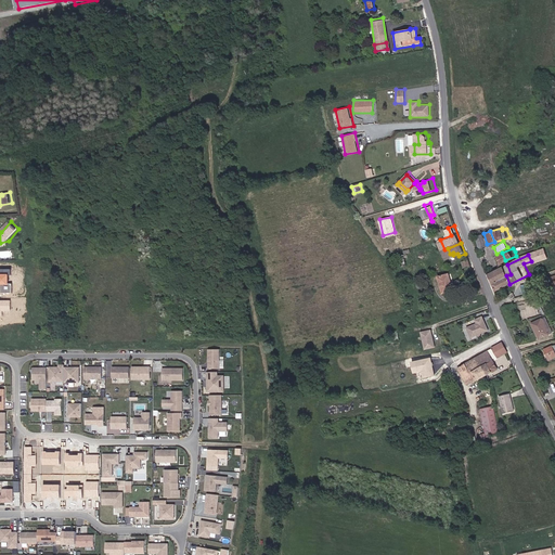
[(510,284),(506,275),(511,274),(507,265),(506,262),(503,263),(504,267),(495,270),(499,280),(497,281),(500,287),(510,284)]
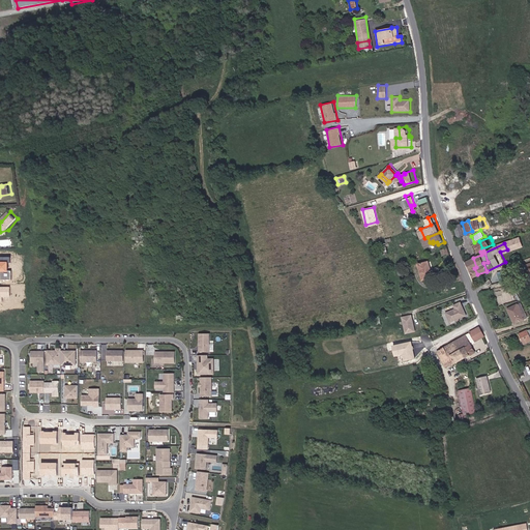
[(427,281),(437,278),(433,262),(422,264),(427,281)]
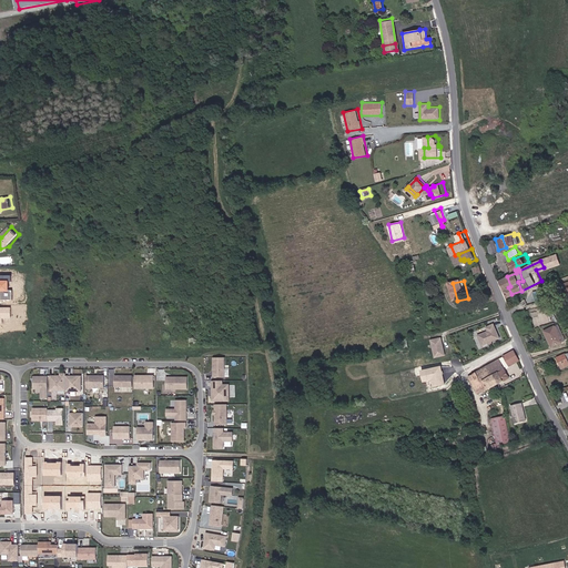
[(476,335),(482,346),(501,337),(494,322),(485,326),(487,330),(476,335)]
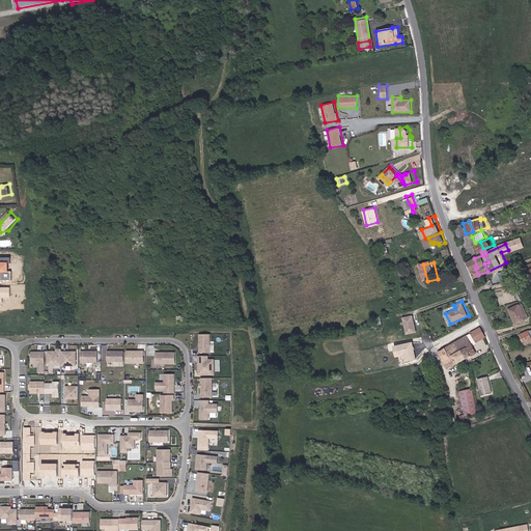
[(522,322),(530,317),(530,312),(527,303),(516,306),(522,322)]
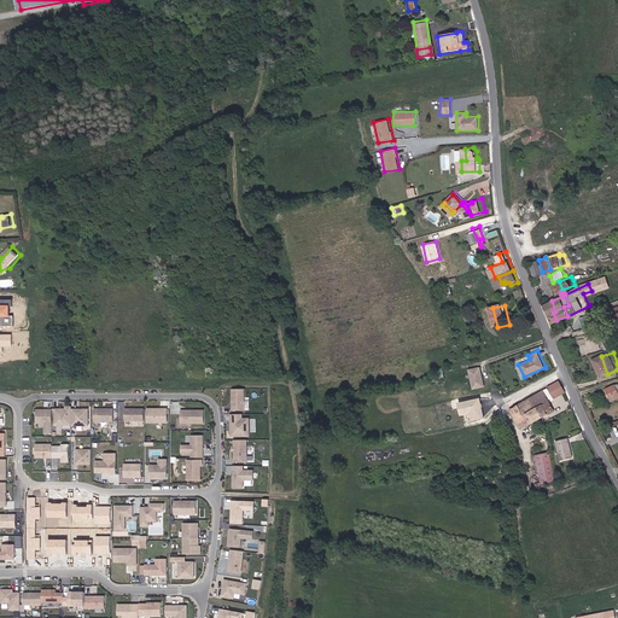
[(467,369),(473,389),(485,386),(481,366),(467,369)]
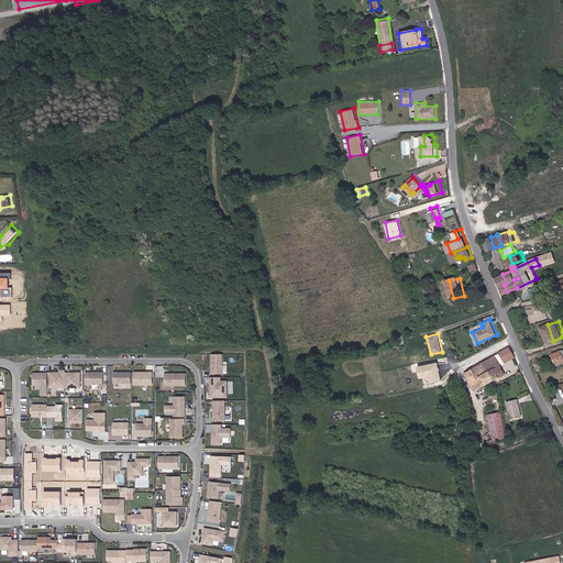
[(504,354),(507,359),(517,353),(515,349),(504,354)]
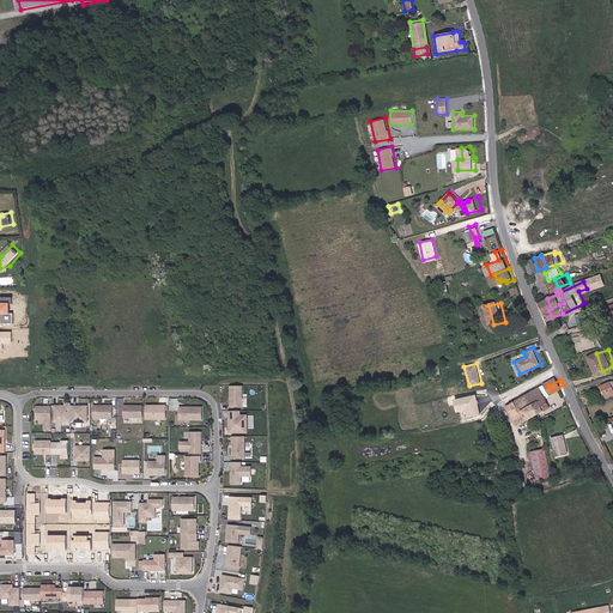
[(554,395),(565,389),(563,384),(552,390),(554,395)]
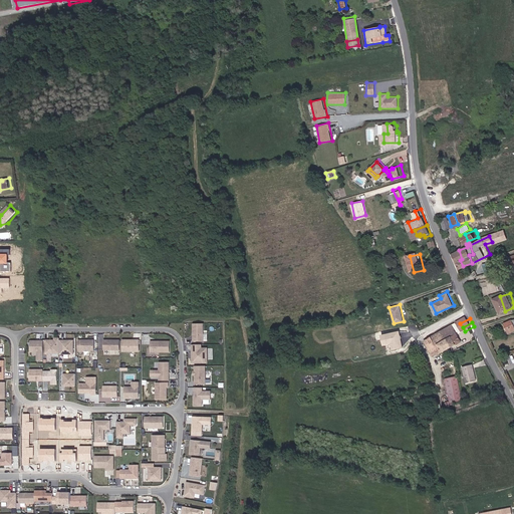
[(203,324),(192,324),(192,340),(203,340),(203,324)]
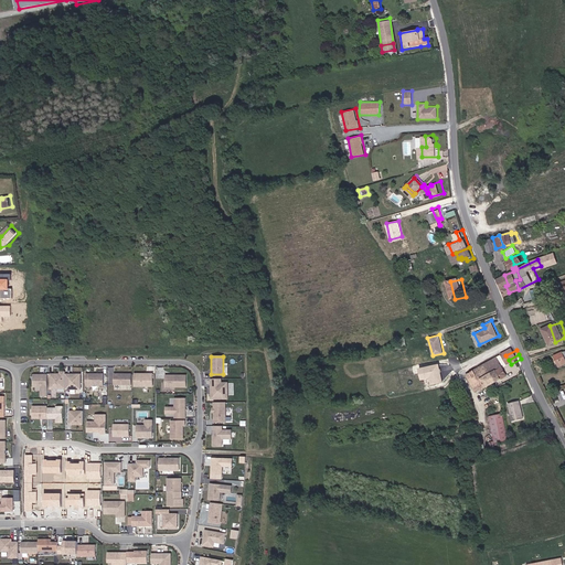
[(499,383),(510,376),(500,359),(488,365),(494,376),(499,383)]
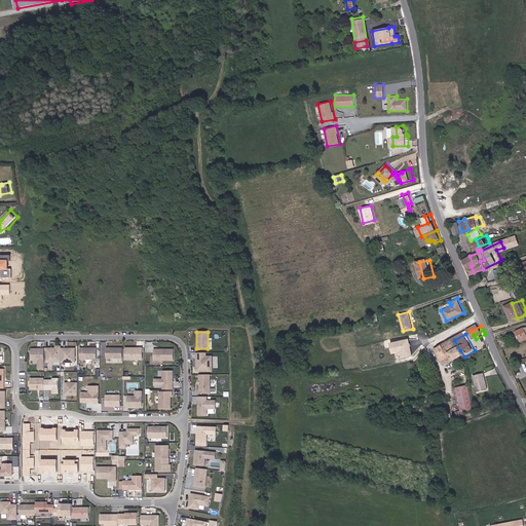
[(398,351),(400,359),(412,355),(408,337),(387,342),(390,353),(398,351)]
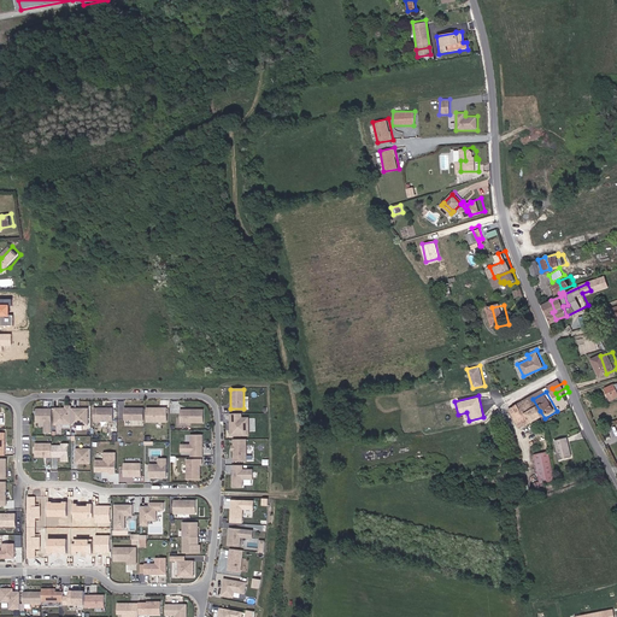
[(528,409),(533,416),(540,411),(533,399),(524,403),(528,409)]
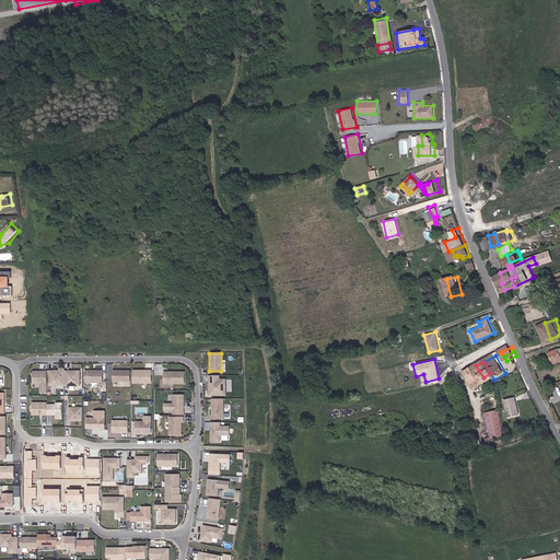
[(58,369),(50,369),(49,385),(80,386),(80,369),(58,369)]
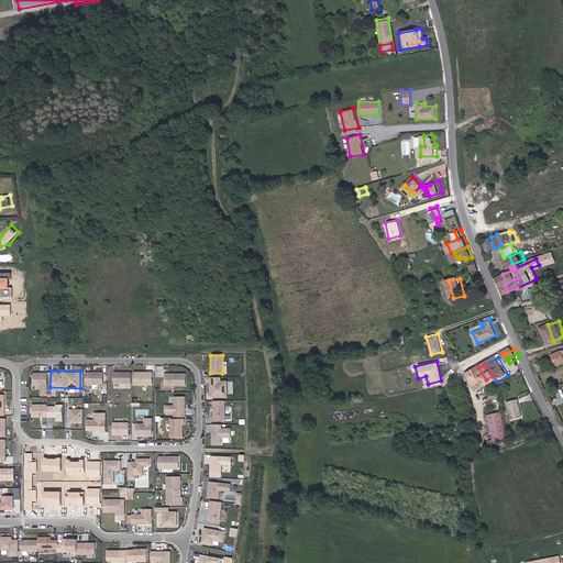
[(103,371),(86,371),(86,384),(103,384),(103,371)]
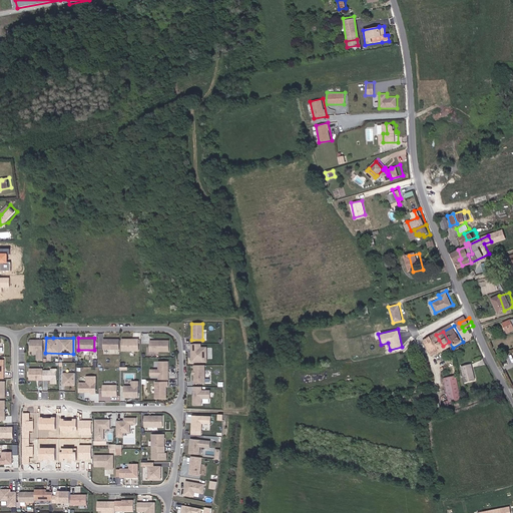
[(119,339),(103,338),(103,350),(119,350),(119,339)]
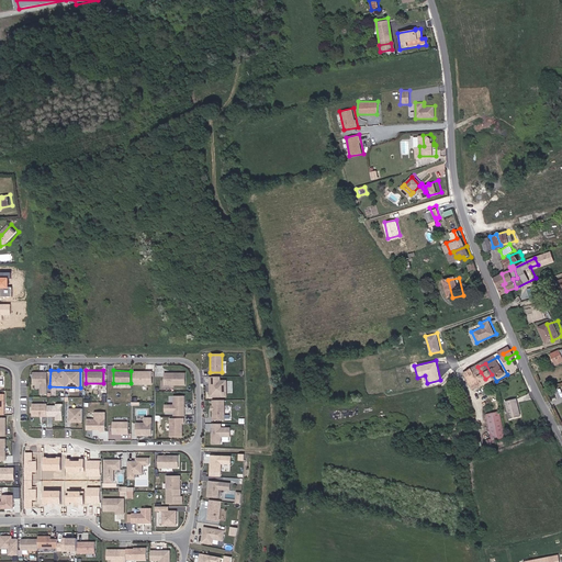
[(133,370),(133,384),(152,384),(152,370),(133,370)]
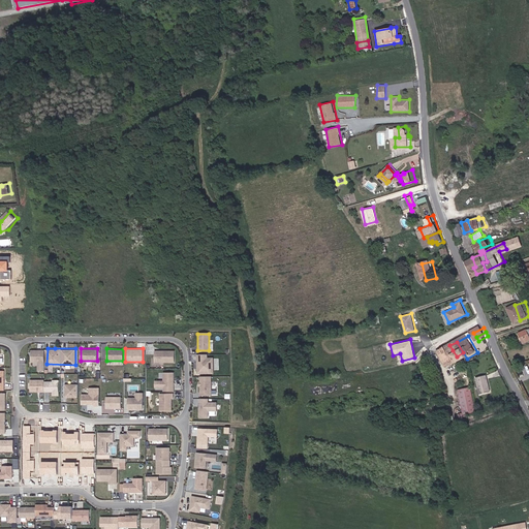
[(47,349),(31,349),(31,363),(37,363),(37,371),(47,371),(47,349)]
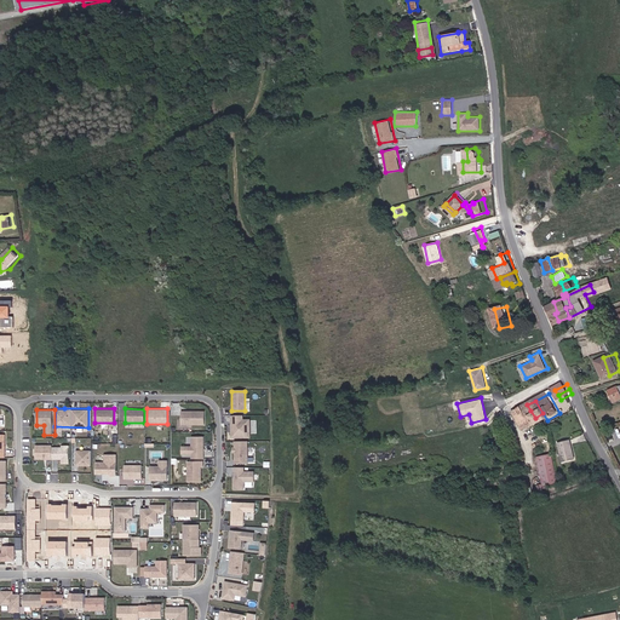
[(205,425),(205,411),(181,409),(181,424),(205,425)]
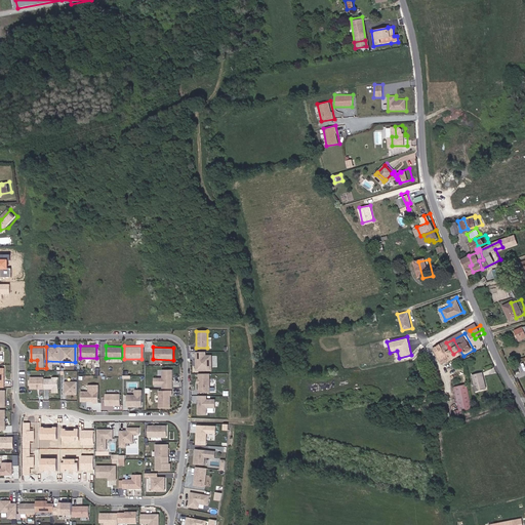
[(442,360),(448,356),(445,350),(439,354),(442,360)]
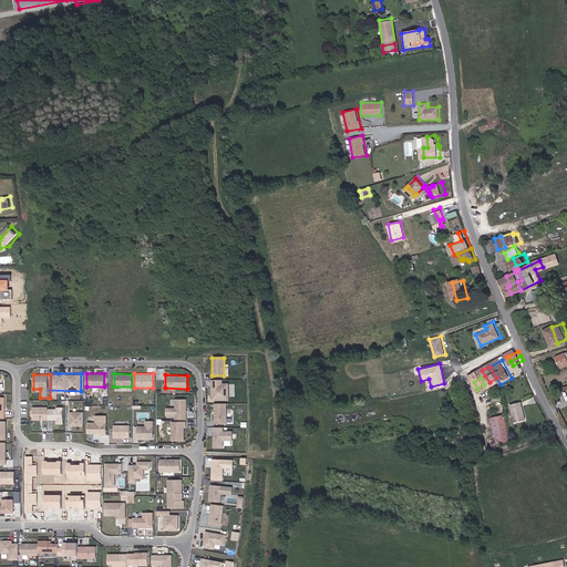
[(487,391),(501,384),(496,378),(490,382),(484,384),(487,391)]
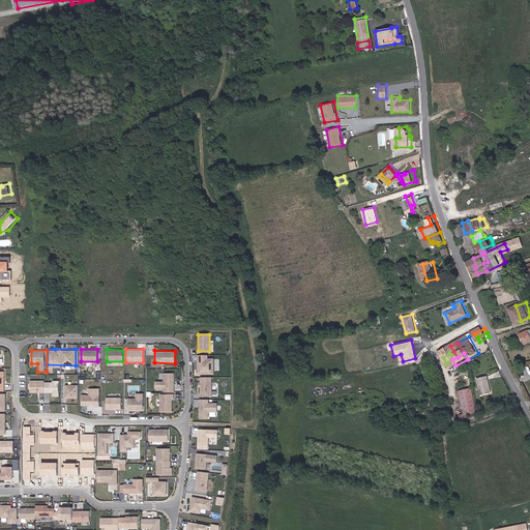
[(198,354),(198,374),(215,374),(215,358),(208,358),(208,355),(198,354)]
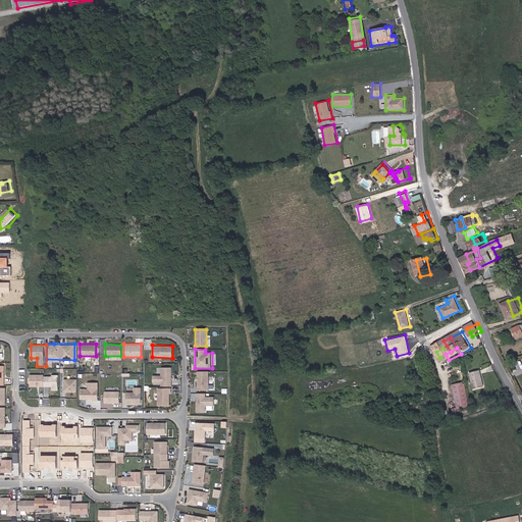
[(449,360),(446,354),(439,358),(444,363),(449,360)]
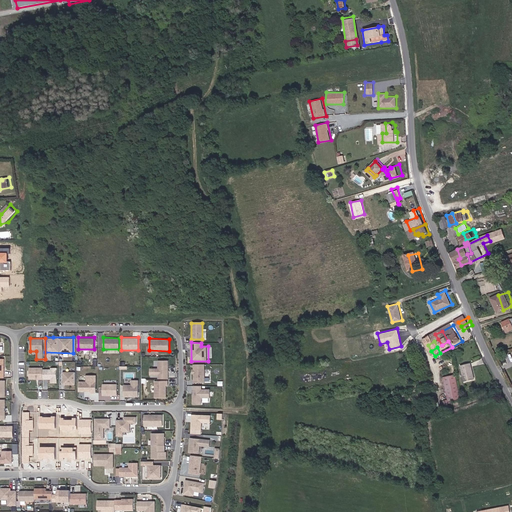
[(169,360),(158,360),(158,368),(150,367),(150,375),(158,375),(158,379),(169,379),(169,360)]
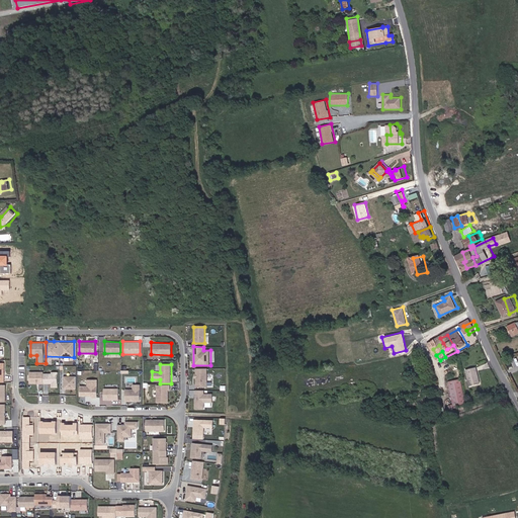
[(486,383),(483,366),(471,368),(476,385),(486,383)]
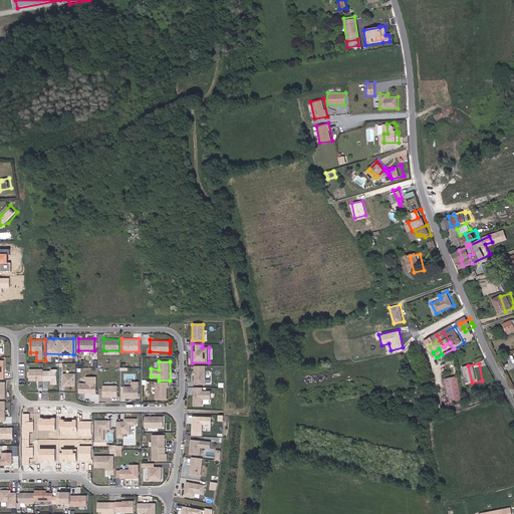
[(205,365),(193,365),(193,381),(205,381),(205,365)]
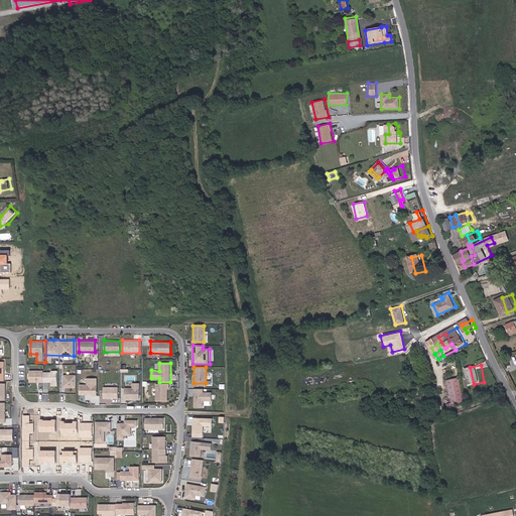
[(42,382),(50,382),(50,386),(57,386),(57,370),(50,370),(50,372),(43,372),(42,382)]
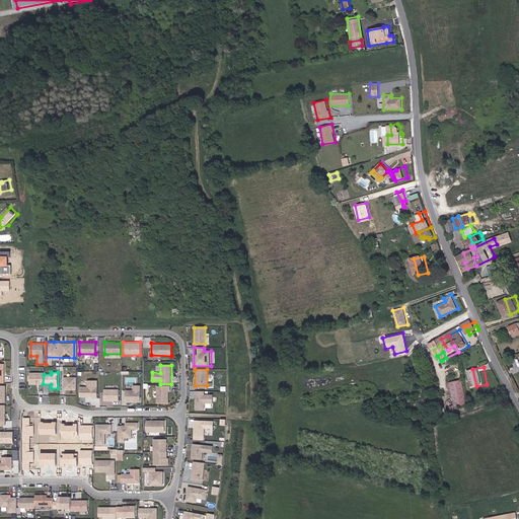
[(64,376),(63,390),(77,390),(77,377),(64,376)]
